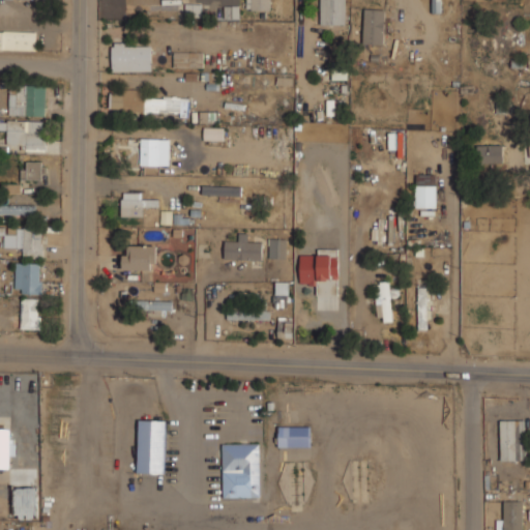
[(270,0),(247,0),(247,9),(270,9),(270,0)]
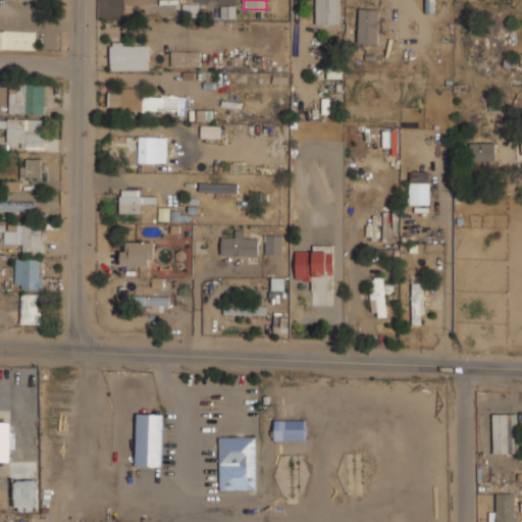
[(314,0),(314,23),(340,23),(340,0),(314,0)]
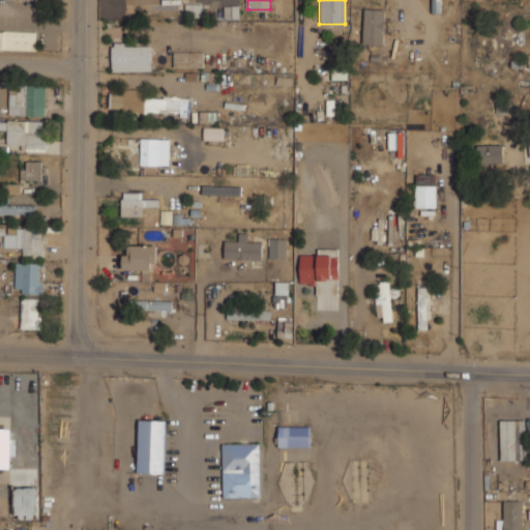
[(431,0),(431,12),(441,12),(441,0),(431,0)]
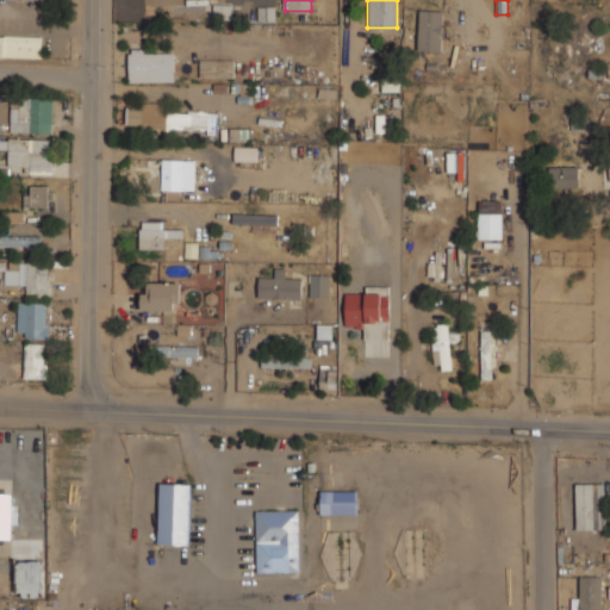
[(213,5),(213,18),(229,17),(229,5),(213,5)]
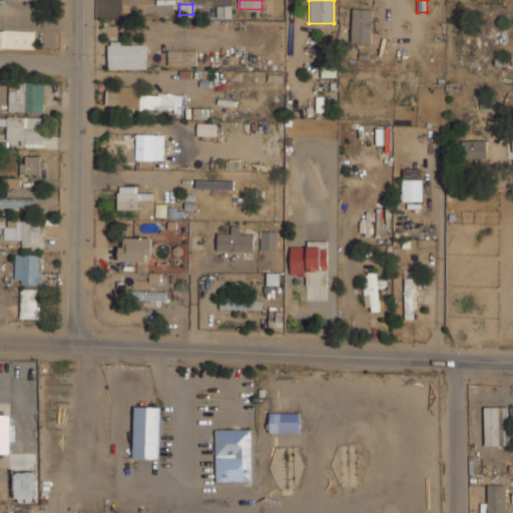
[(371,8),(352,8),(352,42),(371,42),(371,8)]
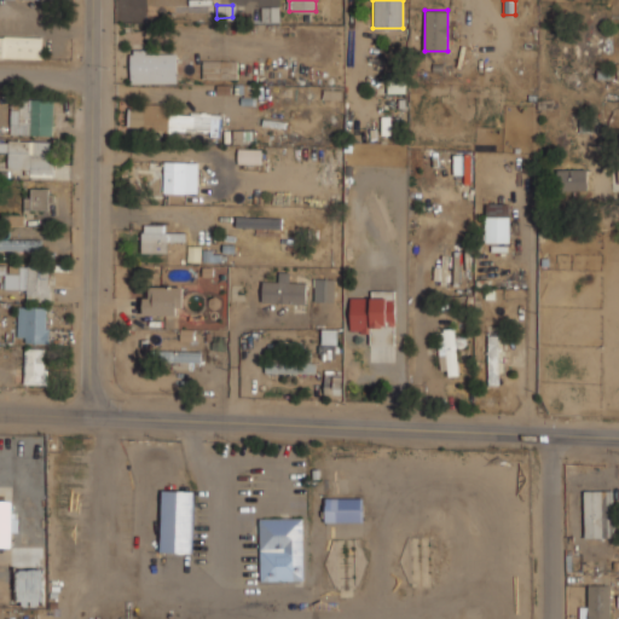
[(44,36),(4,35),(4,58),(44,58),(44,36)]
